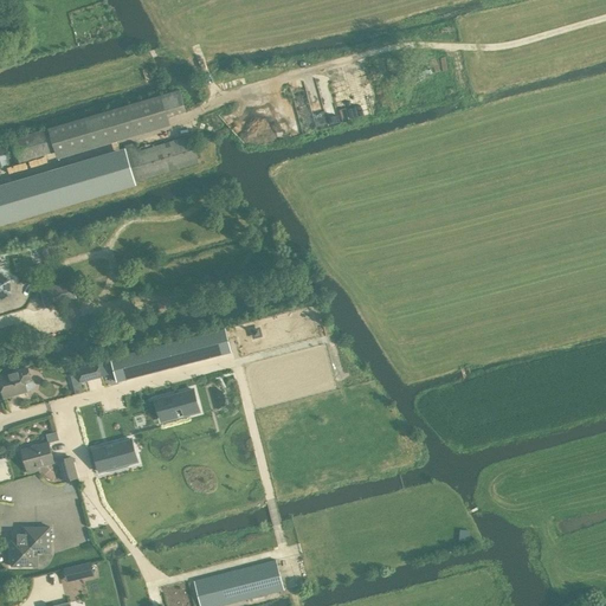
[(57,159),(137,135),(171,126),(168,117),(186,111),(180,90),(12,140),(19,163),(55,153),(57,159)]
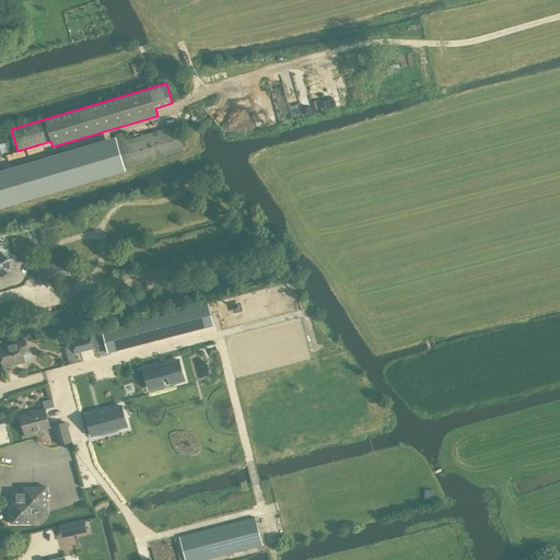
[(175,125),(118,143),(127,167),(183,151),(175,125)]
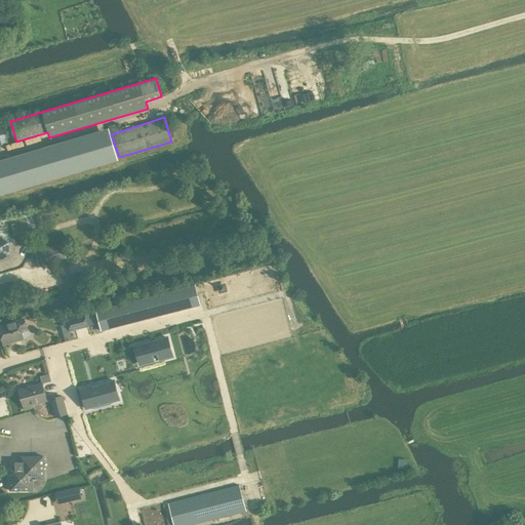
[(4,124),(0,124),(0,146),(9,144),(4,125),(4,124)]
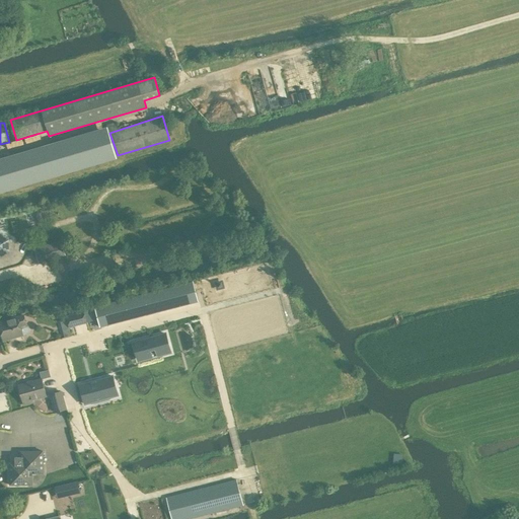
[(93,139),(0,166),(0,193),(101,163),(97,151),(93,139)]
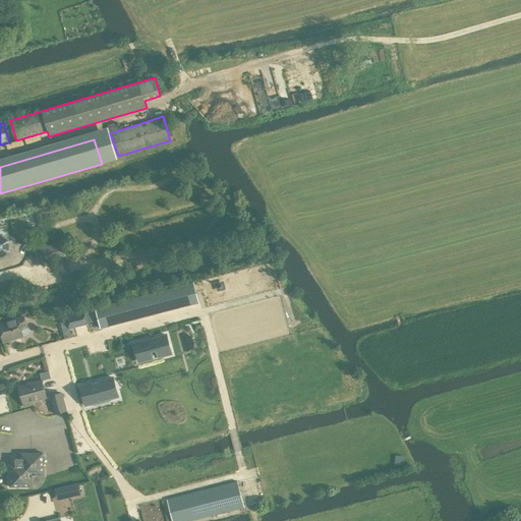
[(87,227),(67,232),(70,243),(90,237),(87,227)]
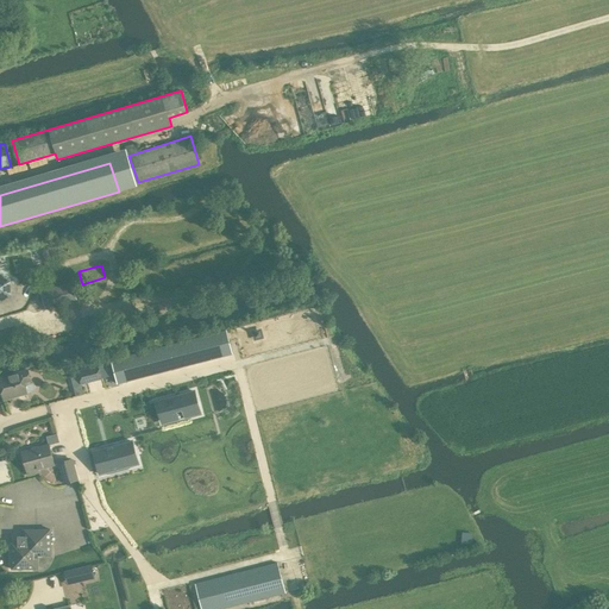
[(0,275),(0,302),(12,296),(11,281),(0,275)]
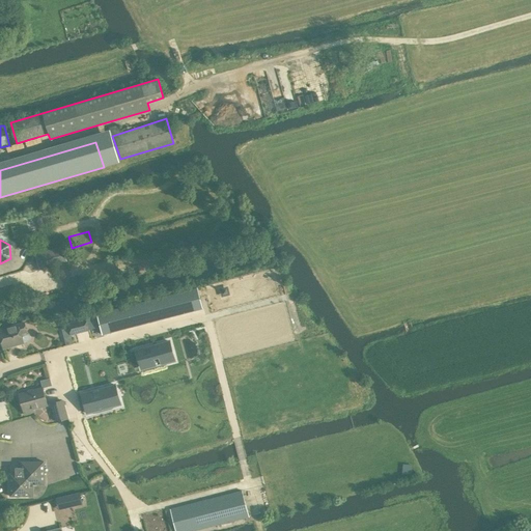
[(7,274),(0,276),(0,307),(16,303),(7,274)]
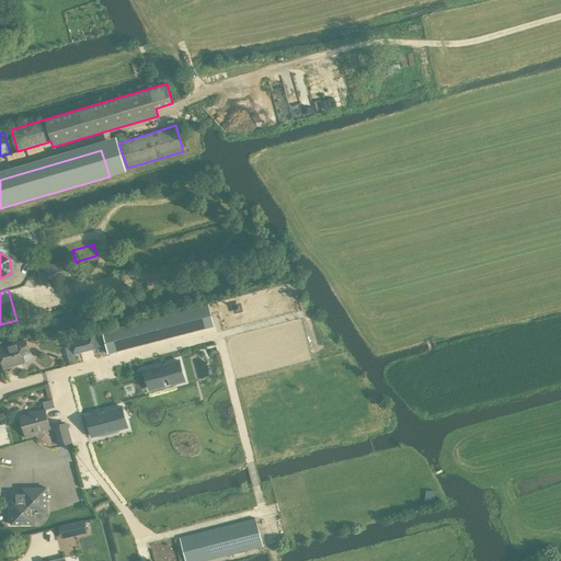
[(66,295),(70,312),(90,307),(86,290),(66,295)]
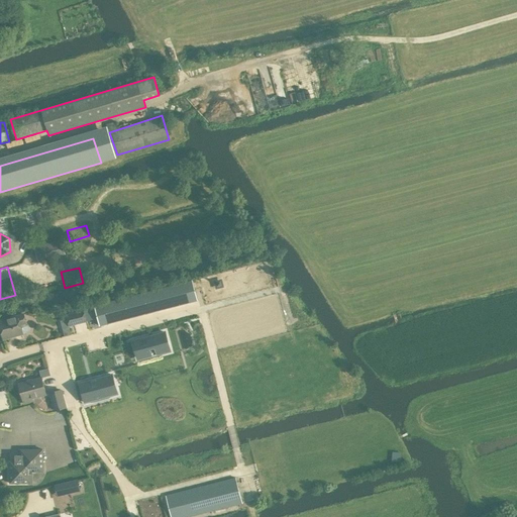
[(95,308),(84,311),(87,321),(98,318),(100,326),(198,301),(192,281),(95,306),(95,308)]
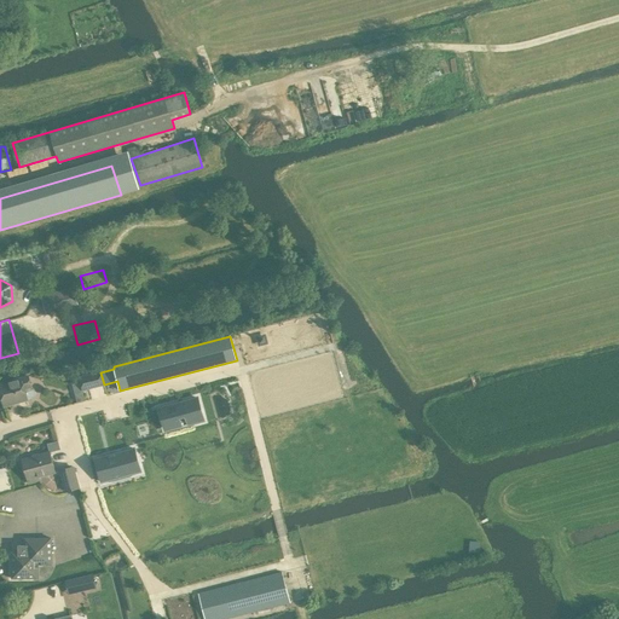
[(80,382),(71,385),(74,393),(82,391),(104,385),(100,372),(79,377),(80,382)]
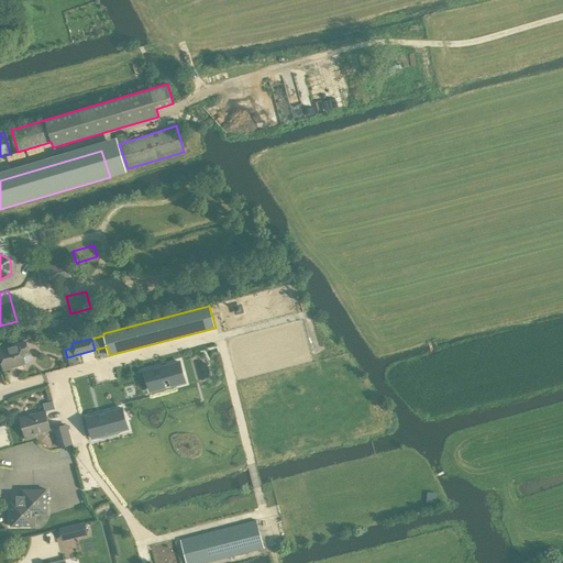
[(26,342),(0,349),(0,355),(3,370),(25,363),(22,354),(29,352),(26,342)]
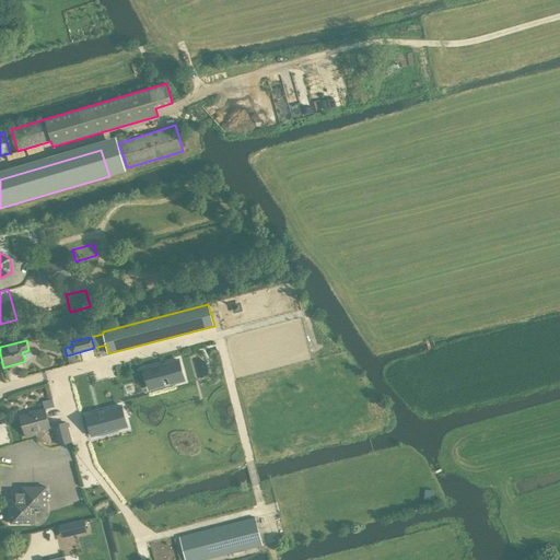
[(179,359),(143,369),(150,392),(185,382),(179,359)]
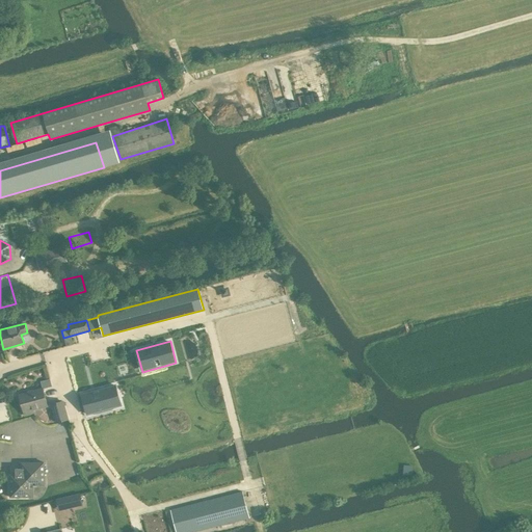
[(115,384),(81,394),(87,416),(122,406),(115,384)]
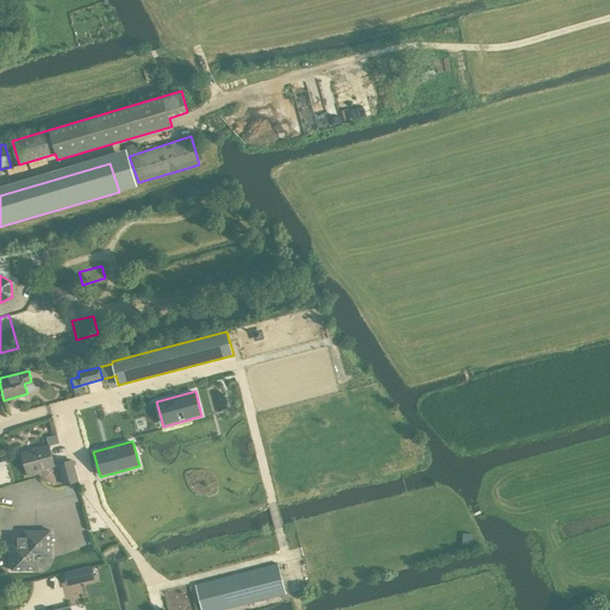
[(49,446),(23,453),(29,477),(39,474),(38,471),(55,466),(49,446)]
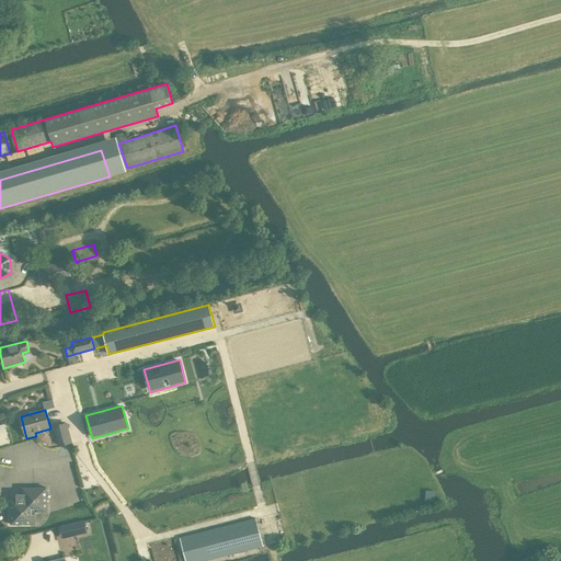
[(67,423),(54,426),(59,446),(60,451),(73,448),(72,442),(67,423)]
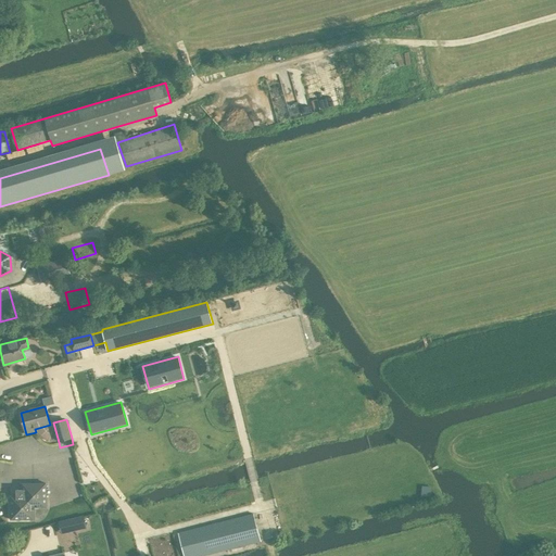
[(11,520),(29,520),(35,520),(35,508),(47,507),(46,483),(22,484),(23,490),(16,490),(16,496),(11,496),(11,520)]
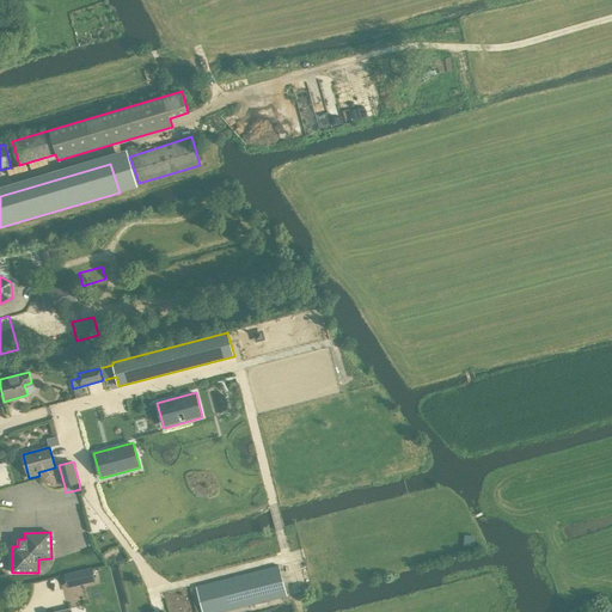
[(464,536),(463,546),(475,546),(475,536),(464,536)]
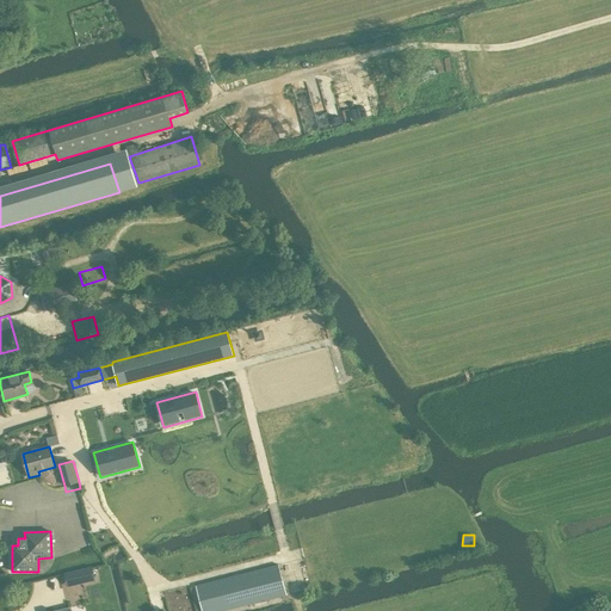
[(210,582),(196,586),(202,610),(222,610),(250,604),(287,594),(278,565),(251,572),(210,582)]
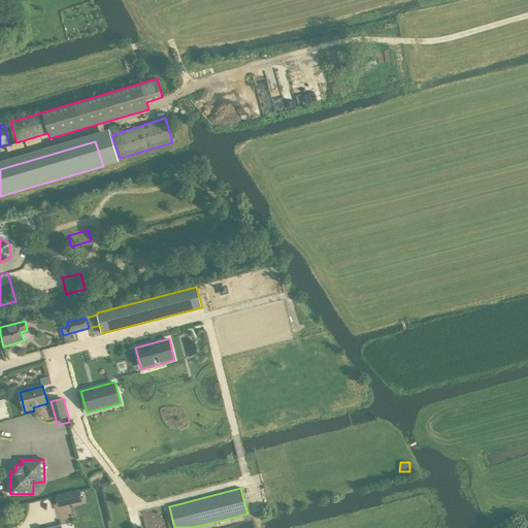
[(79,490),(61,494),(64,505),(83,500),(79,490)]
